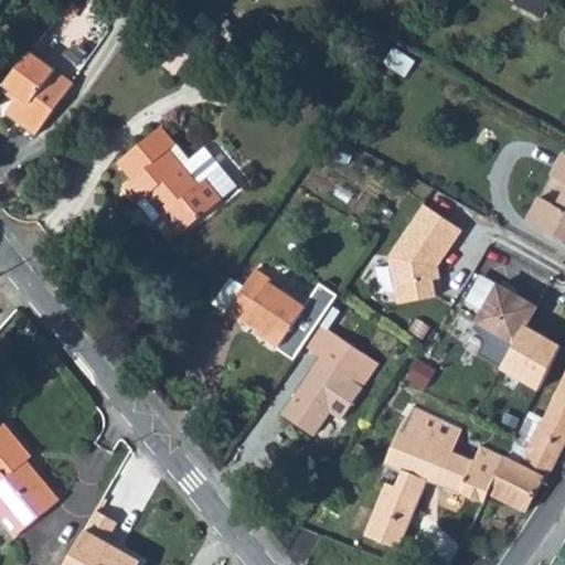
[(144,50),(177,76),(196,52),(204,43),(185,28),(192,20),(187,14),(180,23),(171,16),(144,50)]
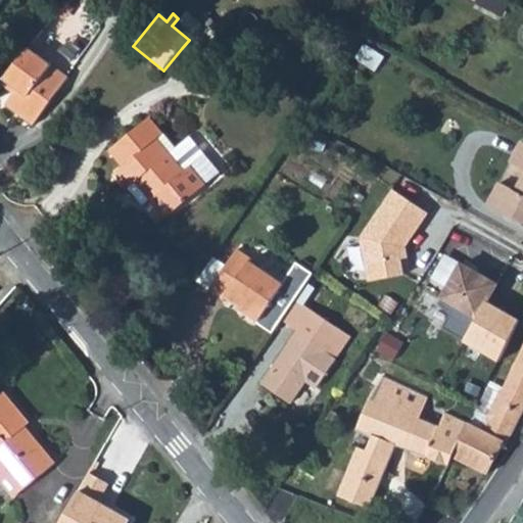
[(27,48),(4,80),(17,90),(14,94),(5,105),(20,116),(25,111),(37,122),(68,79),(27,48)]
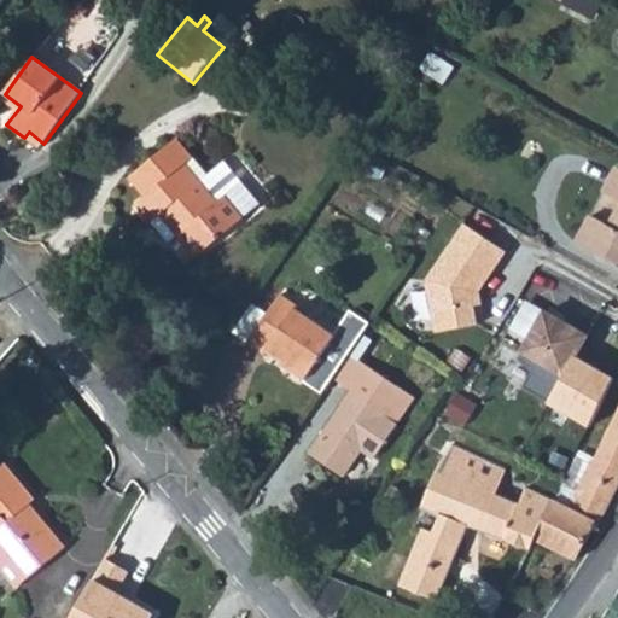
[(5,94),(0,99),(17,111),(21,106),(5,94)]
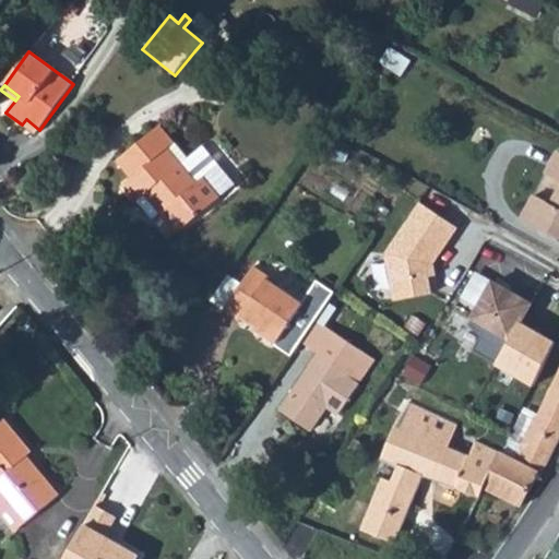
[(26,119),(22,125),(36,135),(39,130),(26,119)]
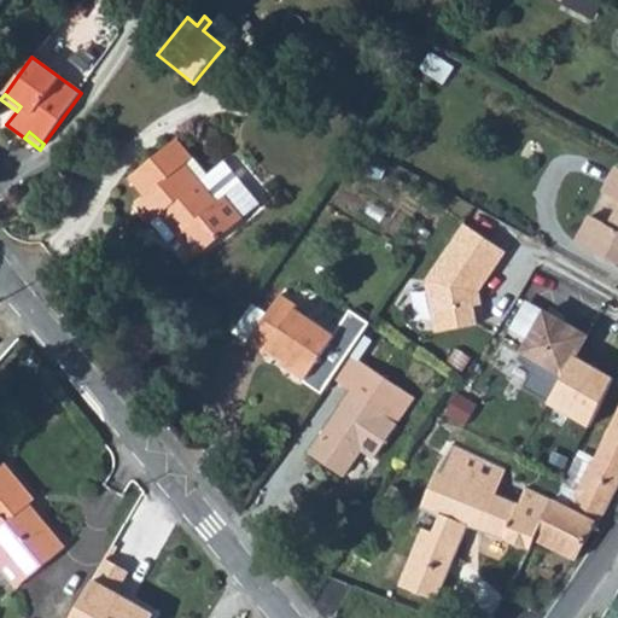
[(152,222),(161,215),(168,209),(186,229),(178,237),(197,258),(256,208),(219,163),(205,175),(198,180),(186,165),(192,159),(175,140),(130,179),(145,197),(135,204),(152,222)]
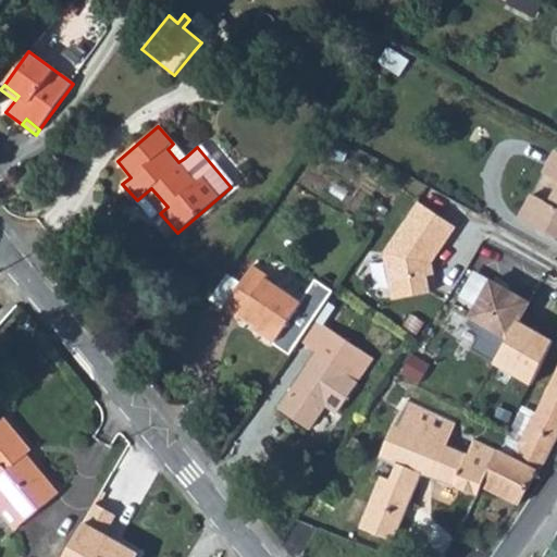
[(185,158),(173,144),(168,149),(178,162),(185,158)]
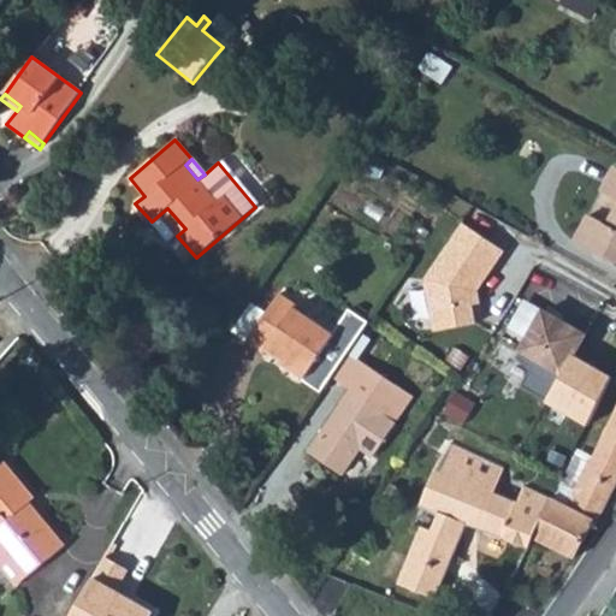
[(615,262),(615,167),(602,193),(615,201),(615,207),(606,225),(588,215),(574,241),(615,262)]
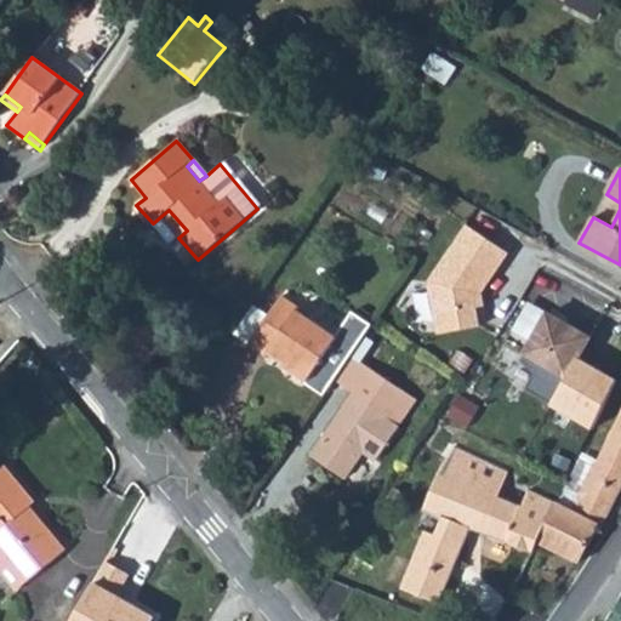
[(169,210),(161,216),(178,238),(187,231),(169,210)]
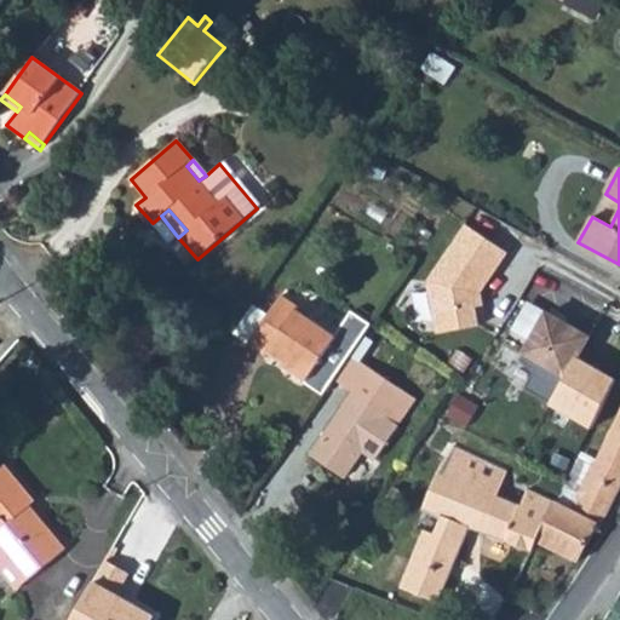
[(464,227),(426,283),(435,334),(476,327),(470,292),(474,287),(480,292),(505,254),(464,227)]
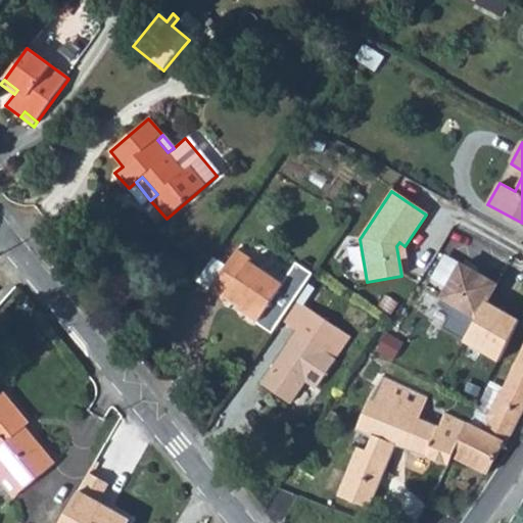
[(209,291),(224,301),(228,295),(243,304),(240,310),(259,322),(258,324),(271,332),(280,320),(293,300),(311,273),(295,263),(281,283),(249,262),(251,259),(236,250),(209,291)]
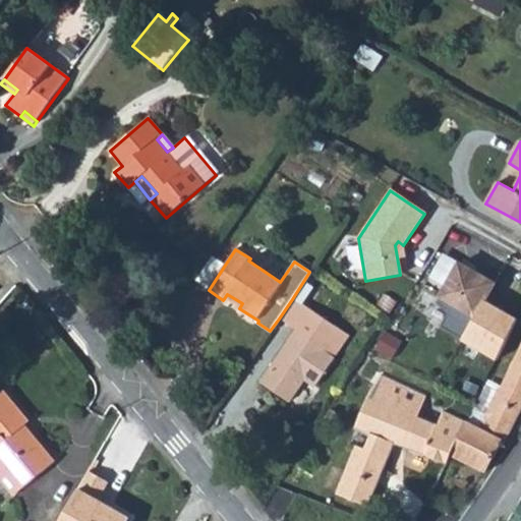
[(441,258),(427,284),(441,290),(453,265),(441,258)]
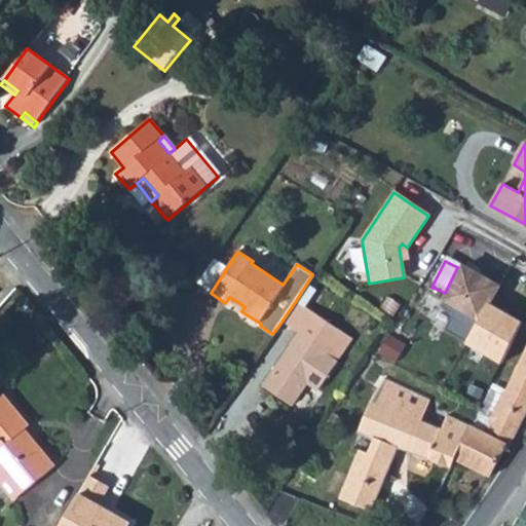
[(459,266),(442,300),(480,320),(488,303),(497,286),(459,266)]
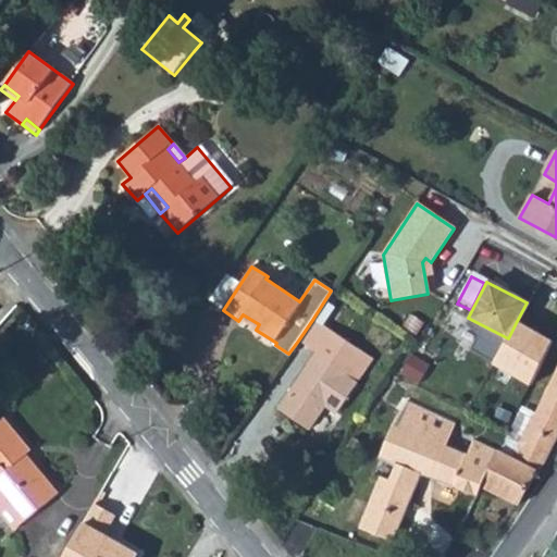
[(243,314),(238,321),(255,331),(256,330),(259,324),(243,314)]
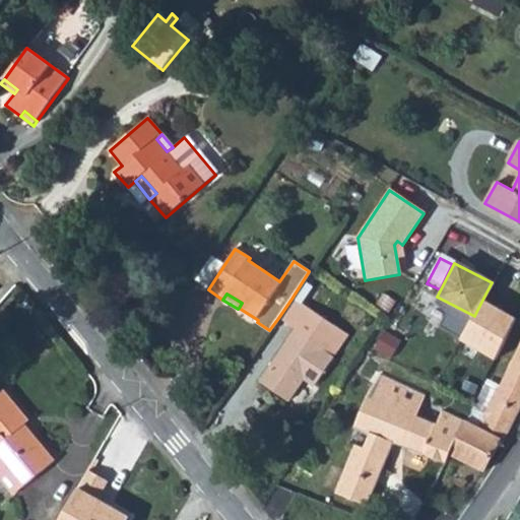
[(291,299),(278,318),(295,329),(308,309),(291,299)]
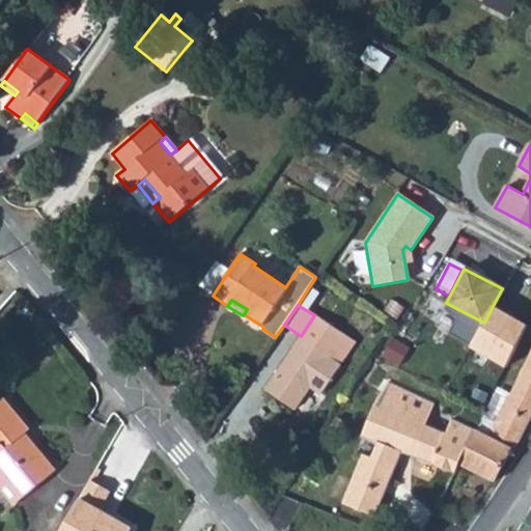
[(527,326),(493,306),(484,323),(471,346),(506,366),(527,326)]
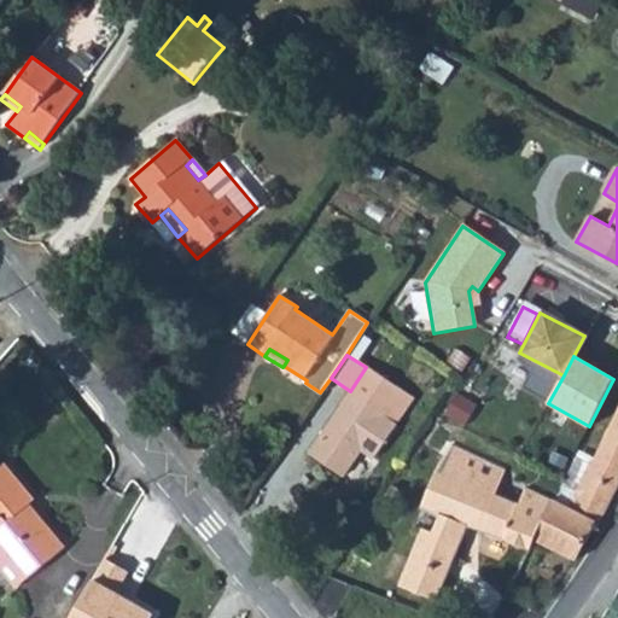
[(366,367),(350,391),(309,454),(343,477),(361,450),(374,459),(396,426),(383,418),(401,390),(366,367)]
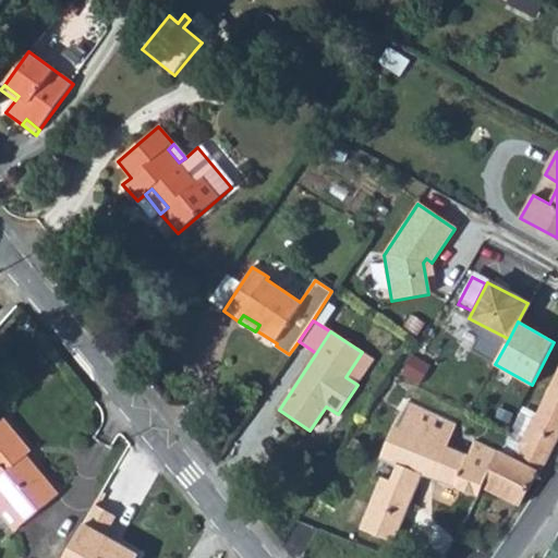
[(499,451),(483,488),(519,507),(536,471),(538,472),(557,435),(557,370),(535,417),(521,410),(499,451)]
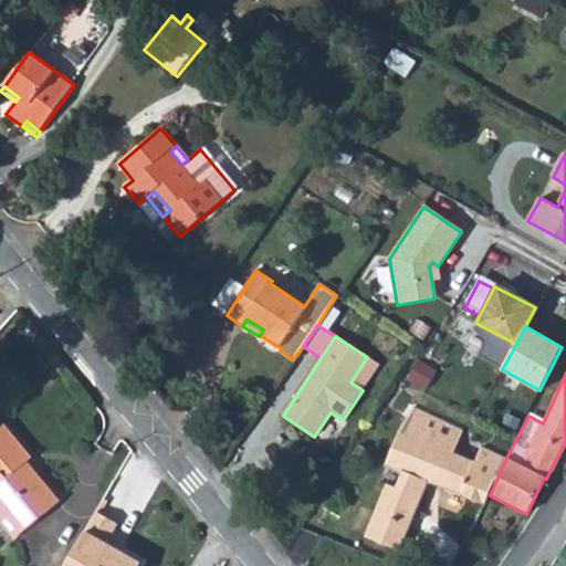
[(426,483),(484,506),(490,495),(506,458),(480,444),(475,460),(448,450),(458,430),(410,405),(384,464),(406,475),(399,492),(387,486),(366,537),(399,549),(426,483)]
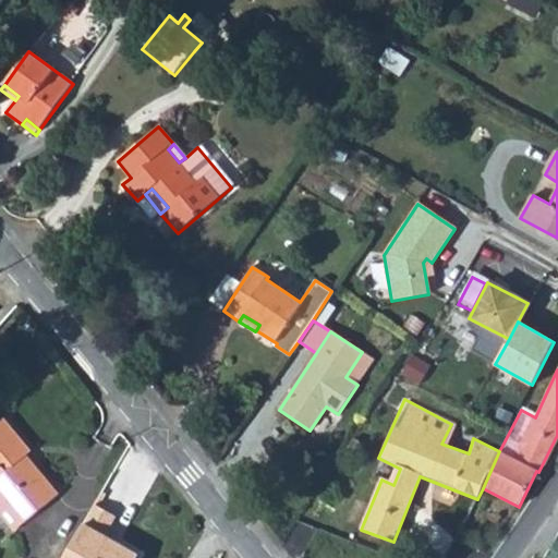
[(0,502),(4,507),(13,500),(27,519),(58,494),(33,462),(28,468),(22,459),(26,455),(31,451),(4,419),(0,421),(0,502)]
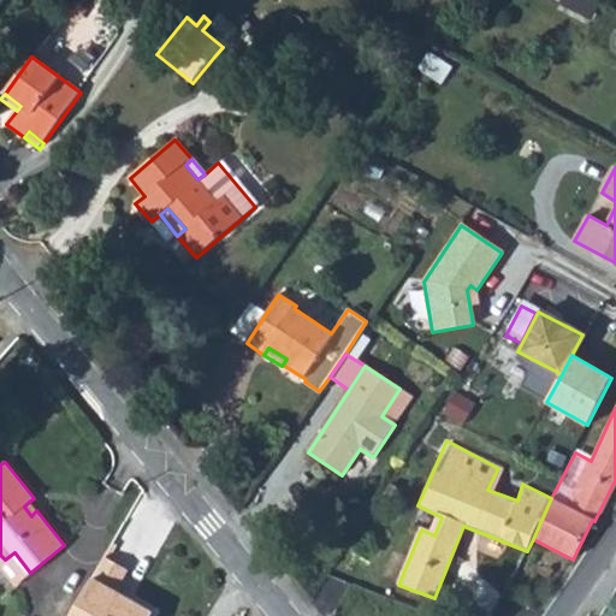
[(36,510),(29,502),(24,507),(31,516),(36,510)]
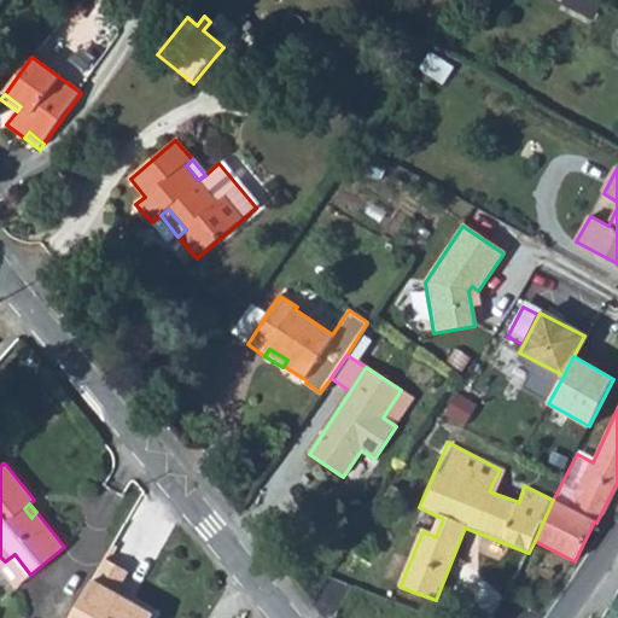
[(0,557),(0,566),(16,586),(30,575),(15,554),(5,561),(0,557)]
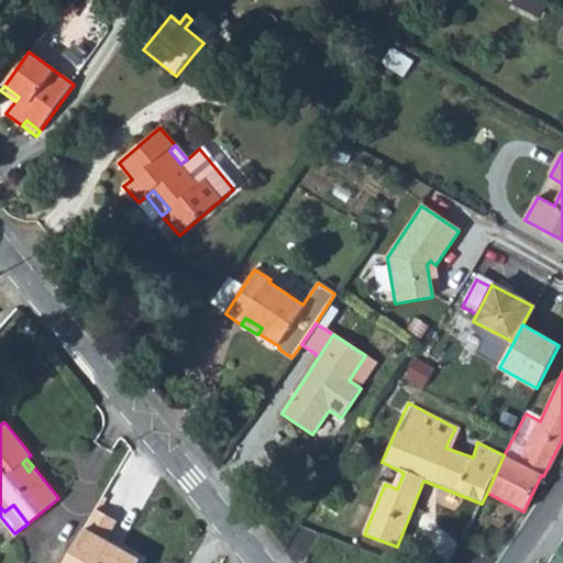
[(119,518),(96,506),(63,562),(135,562),(139,558),(107,540),(119,518)]
